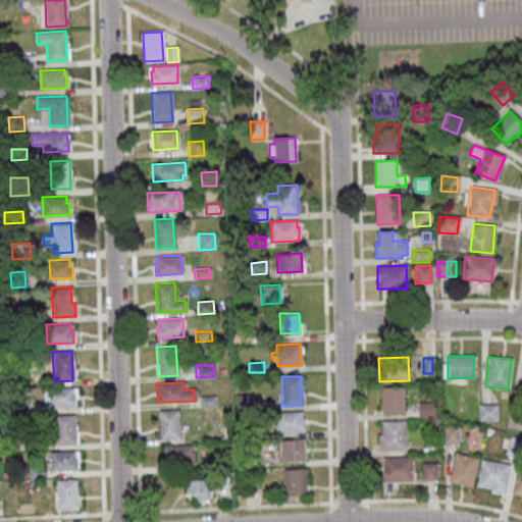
[(380,387),(401,386),(402,413),(380,414),(380,387)]
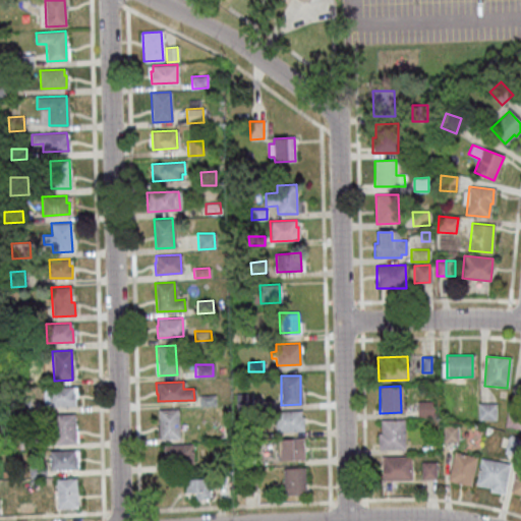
[(49,406),(49,403),(44,404),(43,390),(48,390),(48,388),(72,387),(72,394),(73,394),(74,405),(49,406)]
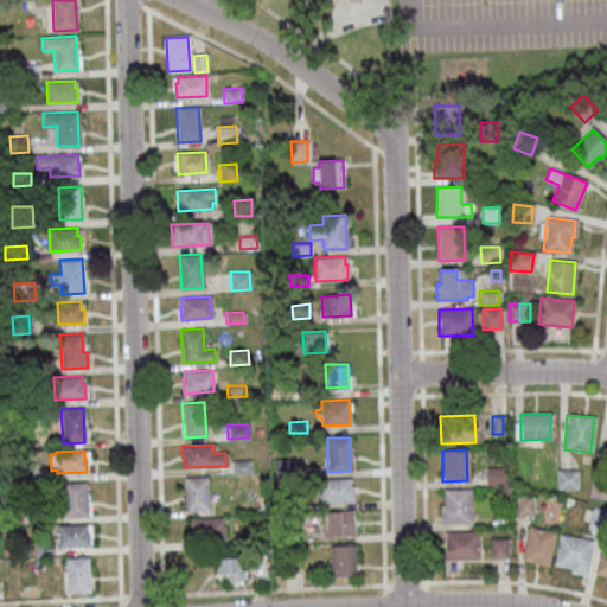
[(231,460),(250,460),(250,471),(231,472),(231,460)]
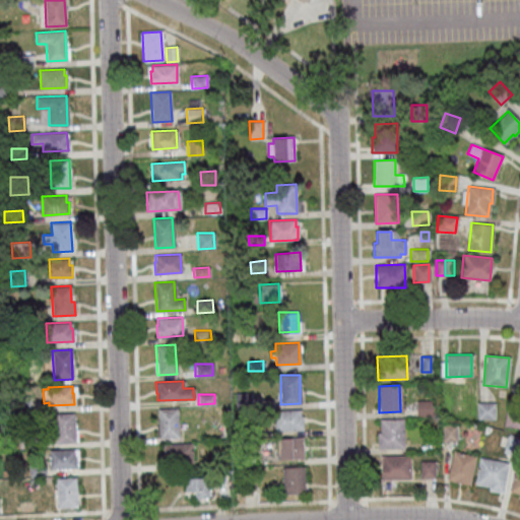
[(415,400),(432,400),(432,416),(416,416),(415,400)]
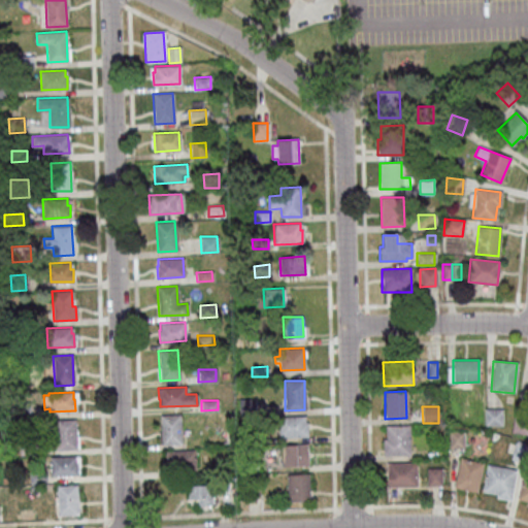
[(484,409),(501,408),(501,425),(485,425),(484,409)]
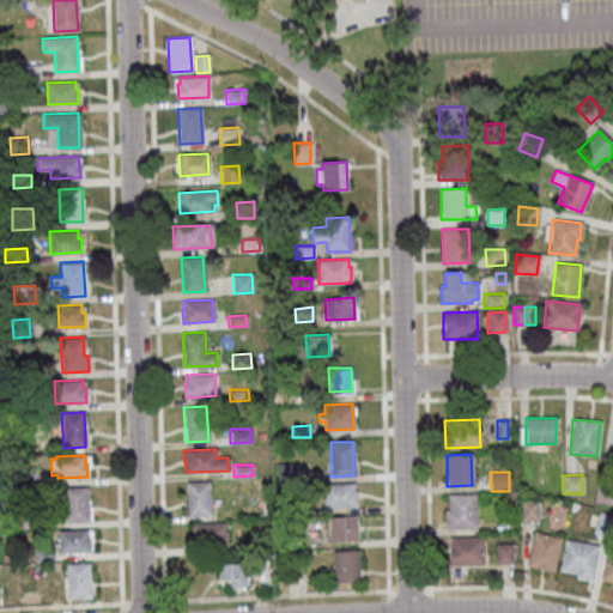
[(208,481),(210,515),(188,516),(186,483),(208,481)]
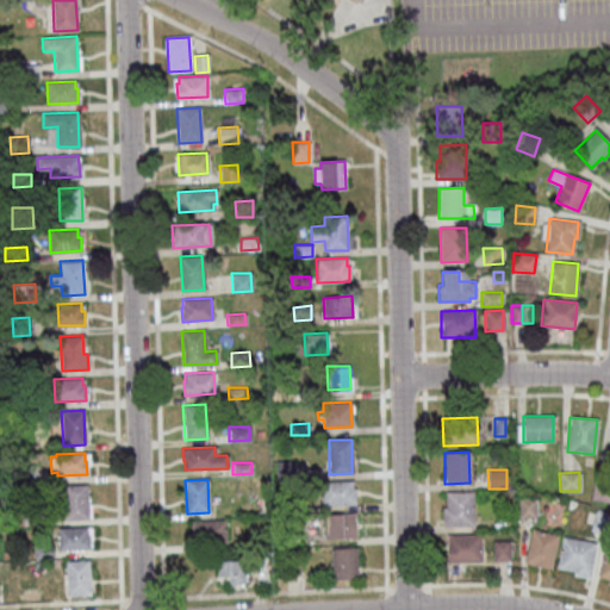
[(321,481),(352,480),(352,489),(354,489),(354,503),(322,505),(321,481)]
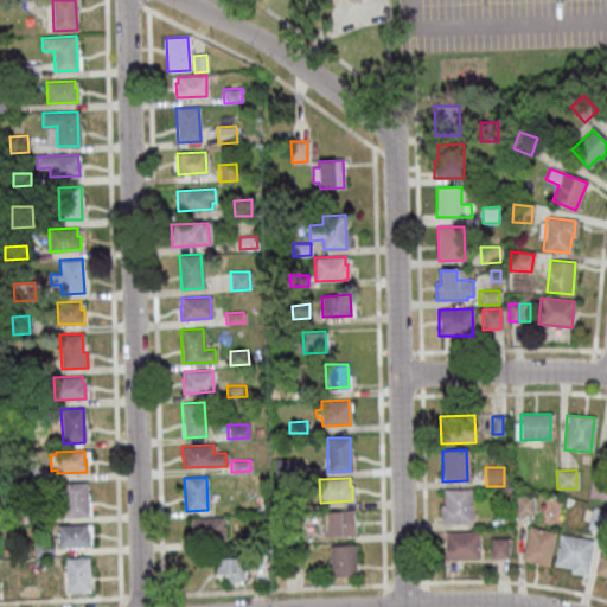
[(587,497),(589,479),(606,480),(606,490),(606,499),(587,497)]
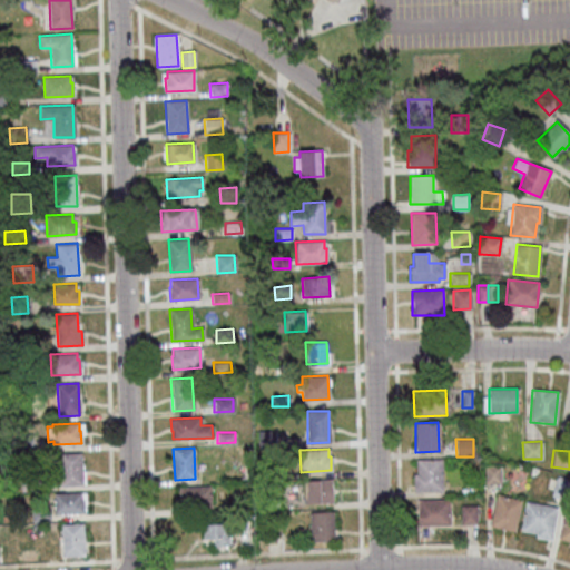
[(82,484),(61,485),(60,453),(80,452),(82,484)]
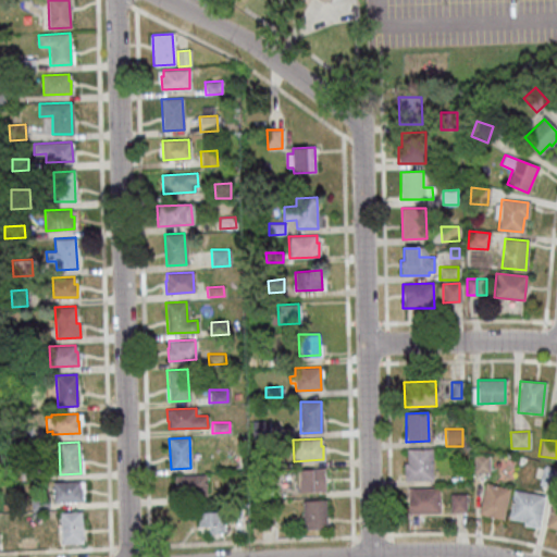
[(431,480),(404,480),(403,465),(407,465),(406,449),(431,448),(431,480)]
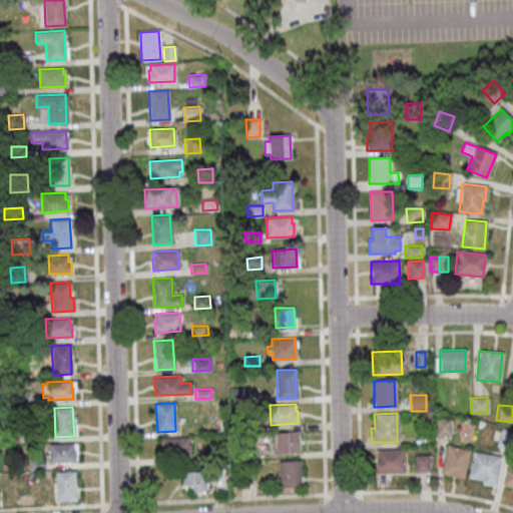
[(435,420),(449,420),(450,435),(436,435),(435,420)]
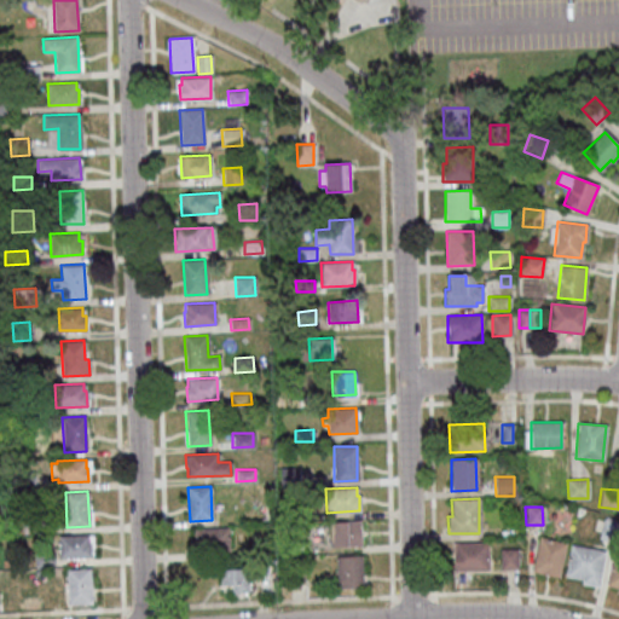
[(288,508),(305,508),(306,520),(288,520),(288,508)]
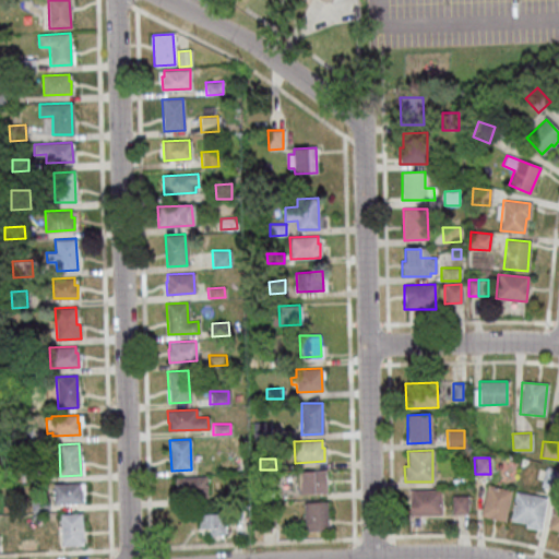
[(540,486),(545,468),(558,471),(558,475),(555,490),(540,486)]
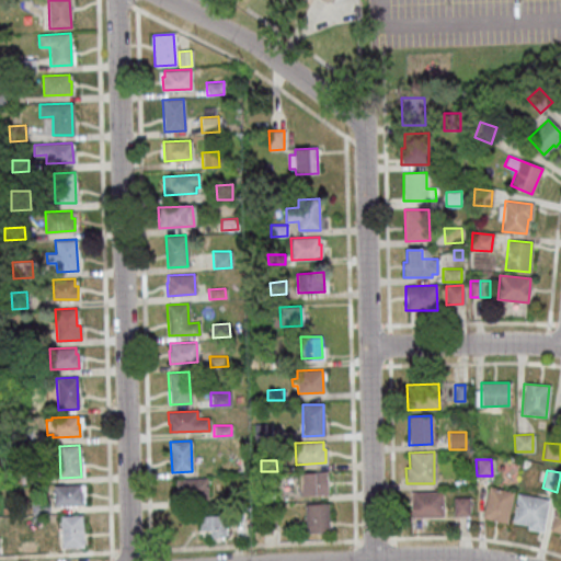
[(35,482),(21,483),(20,471),(35,471),(35,482)]
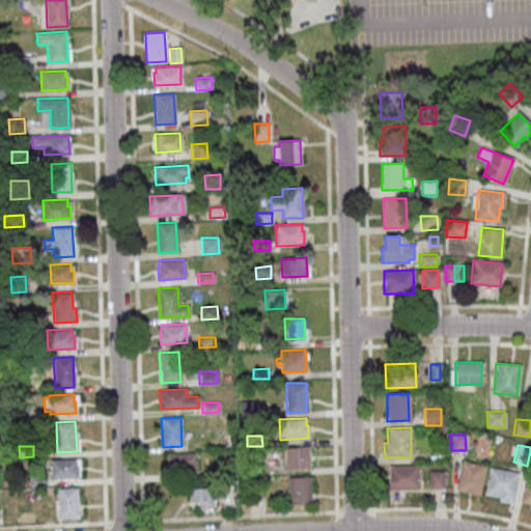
[(284,469),(283,448),(308,447),(309,468),(284,469)]
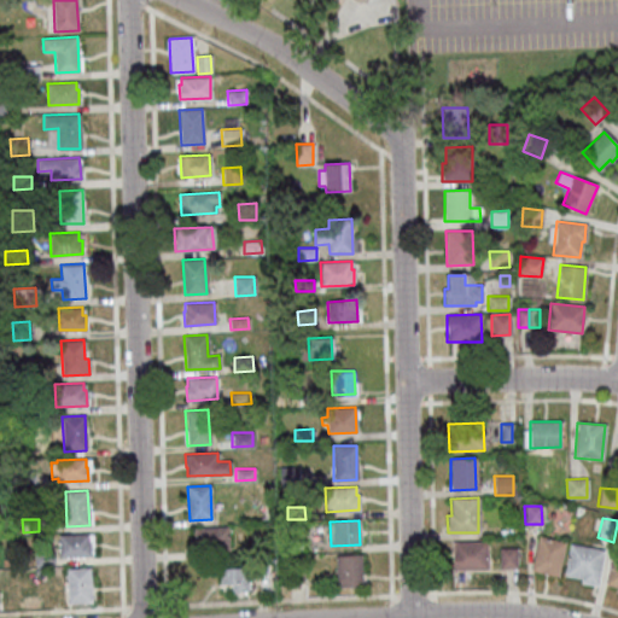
[(193,528),(227,526),(228,549),(190,552),(190,542),(193,541),(193,528)]
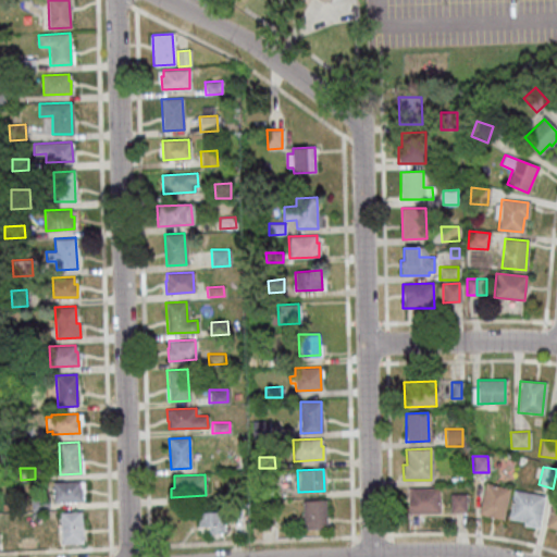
[(52,503),(52,482),(78,482),(78,489),(81,489),(82,502),(52,503)]
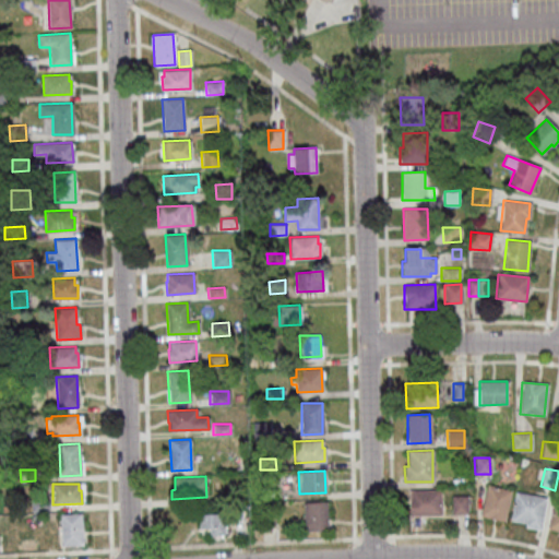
[(479,515),(486,486),(510,491),(502,521),(479,515)]
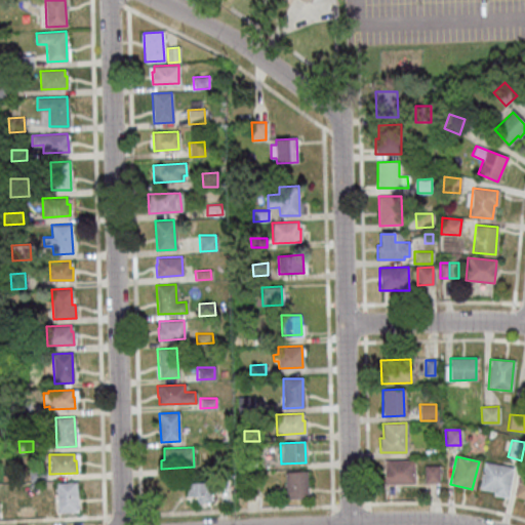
[(384,460),(413,459),(413,483),(385,484),(384,460)]
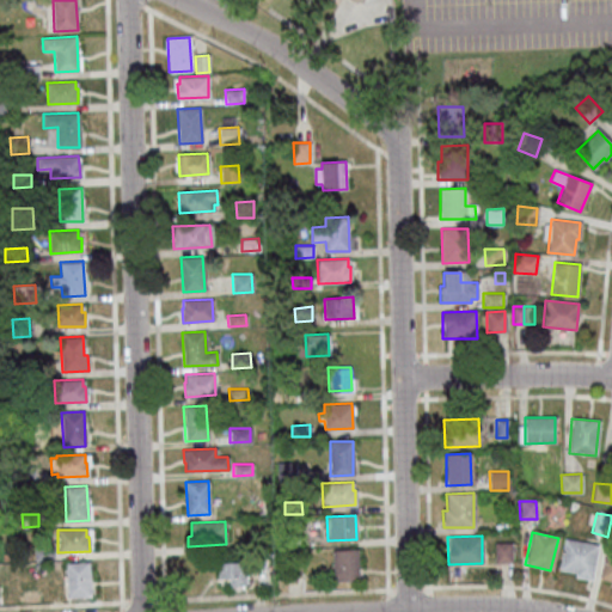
[(564,539),(597,545),(591,580),(574,576),(575,571),(558,569),(564,539)]
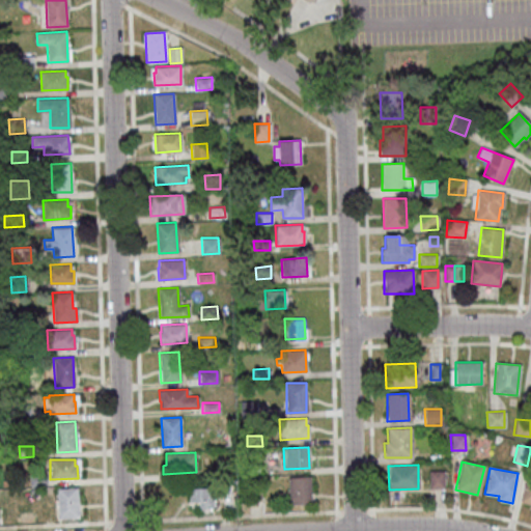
[(428,487),(428,470),(443,470),(443,487),(428,487)]
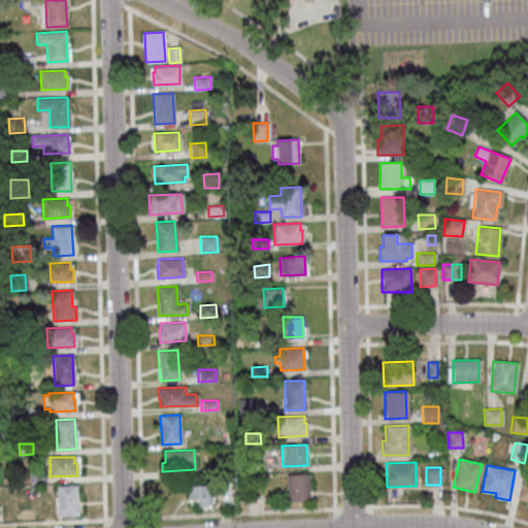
[(44,484),(29,484),(29,472),(44,472),(44,484)]
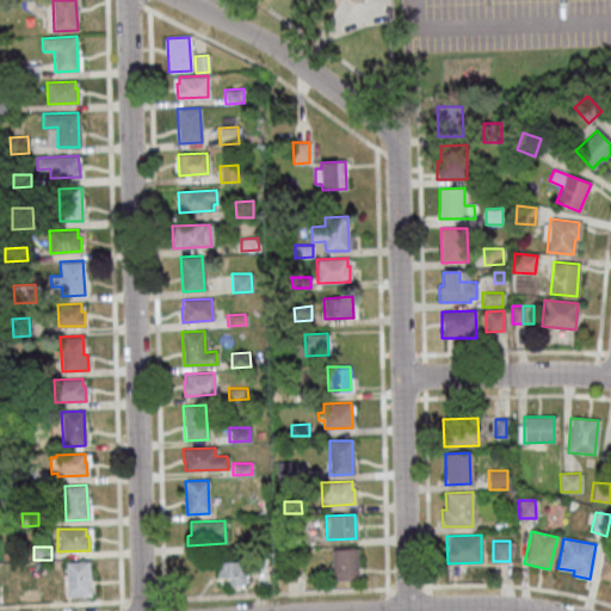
[(332,549),(355,548),(356,579),(333,580),(332,549)]
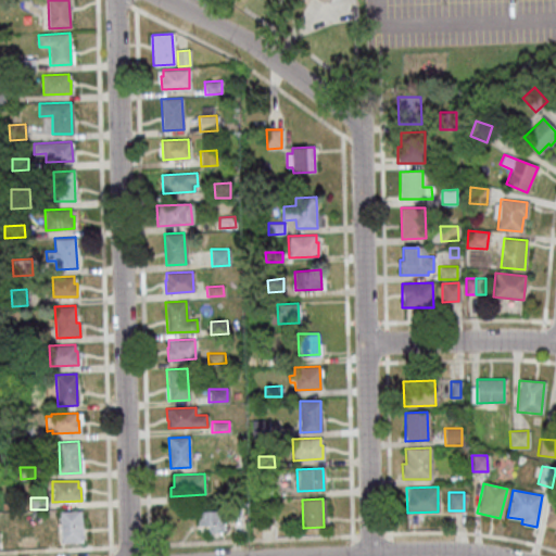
[(551,498),(555,500),(555,532),(553,532),(554,529),(543,526),(551,498)]
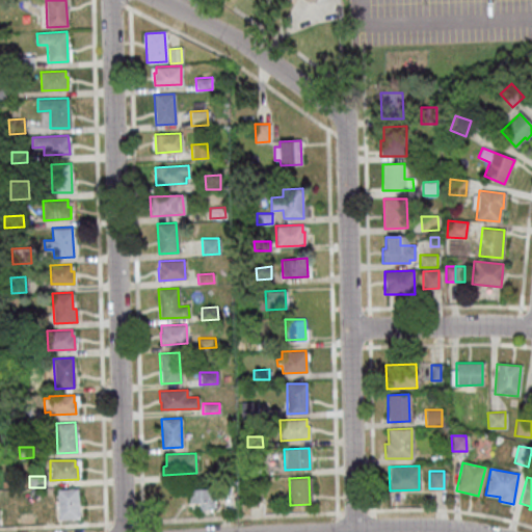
[(247,500),(247,483),(260,483),(260,500),(247,500)]
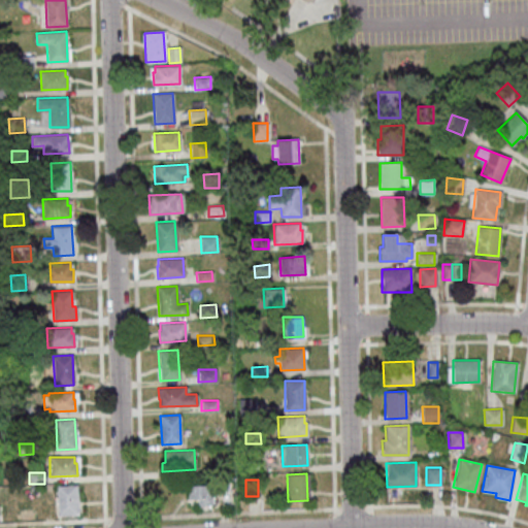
[(188,485),(209,484),(209,487),(213,487),(213,496),(210,496),(211,504),(198,505),(198,498),(188,498),(188,485)]
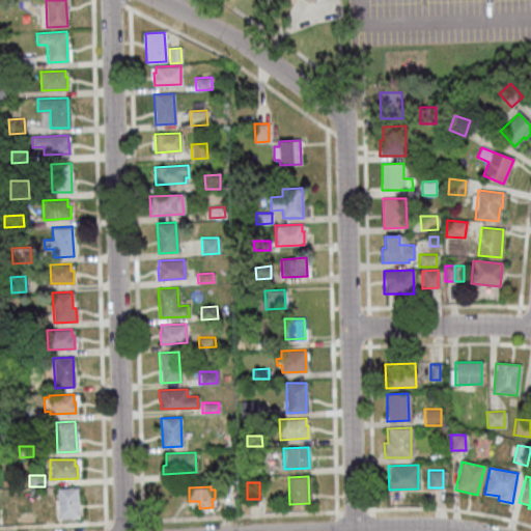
[(58,519),(57,488),(76,487),(78,518),(58,519)]
